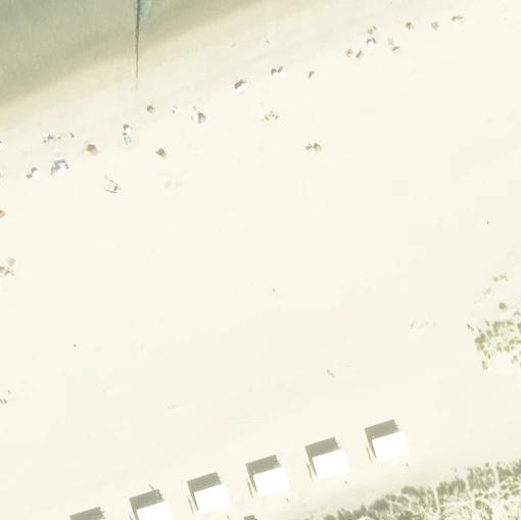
[(403,430),(371,439),(376,458),(408,448),(403,430)]
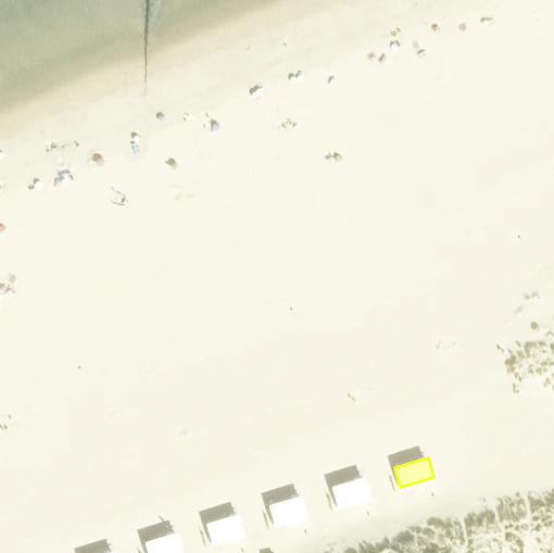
[(366,476),(334,486),(339,505),(372,495),(366,476)]
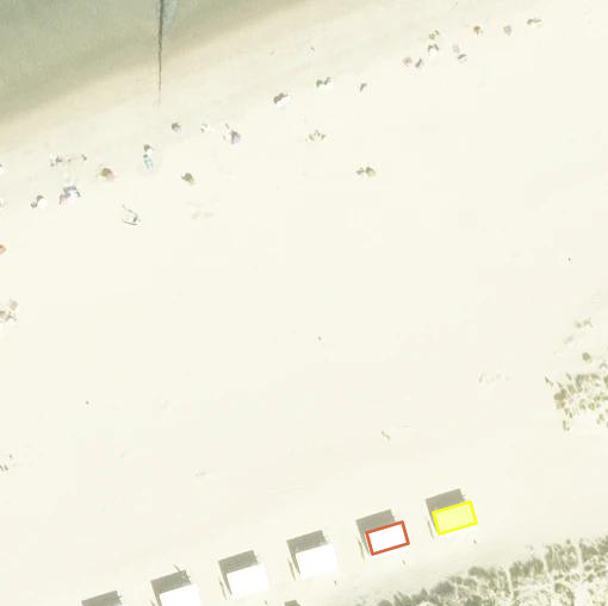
[(332,543),(295,554),(302,574),(337,563),(332,543)]
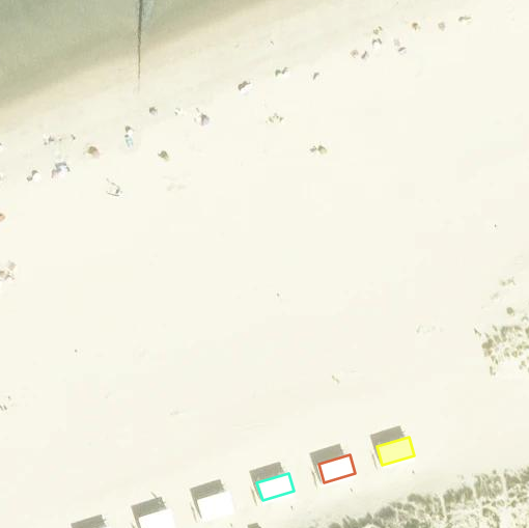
[(228,491),(196,500),(201,518),(233,508),(228,491)]
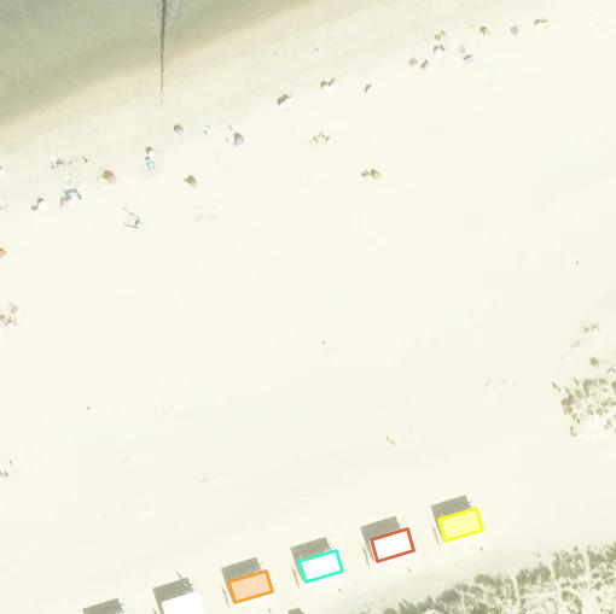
[(198,592),(161,603),(163,613),(199,613),(204,613),(198,592)]
